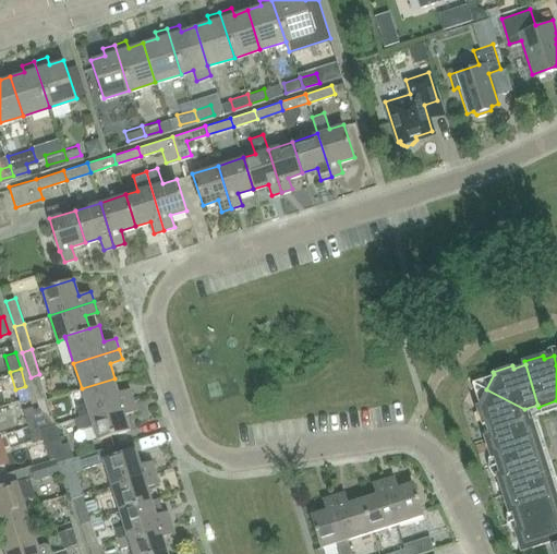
[(31,377),(38,402),(48,399),(39,374),(31,377)]
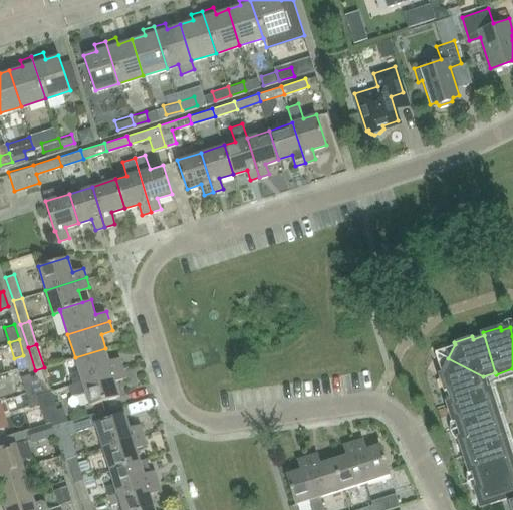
[(109,361),(105,348),(75,357),(82,380),(123,367),(120,358),(109,361)]
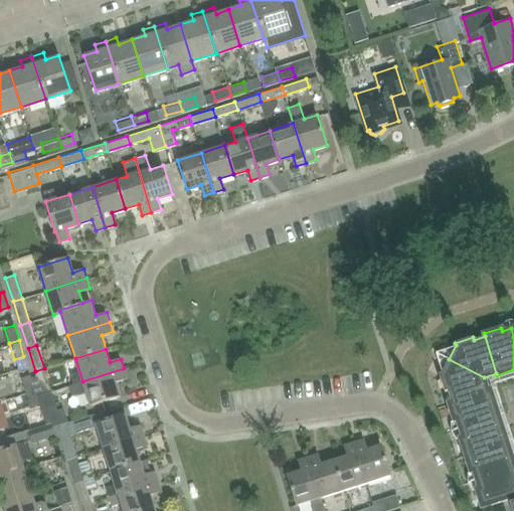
[(442,372),(439,373),(445,391),(448,390),(451,401),(488,390),(484,377),(449,359),(442,372)]
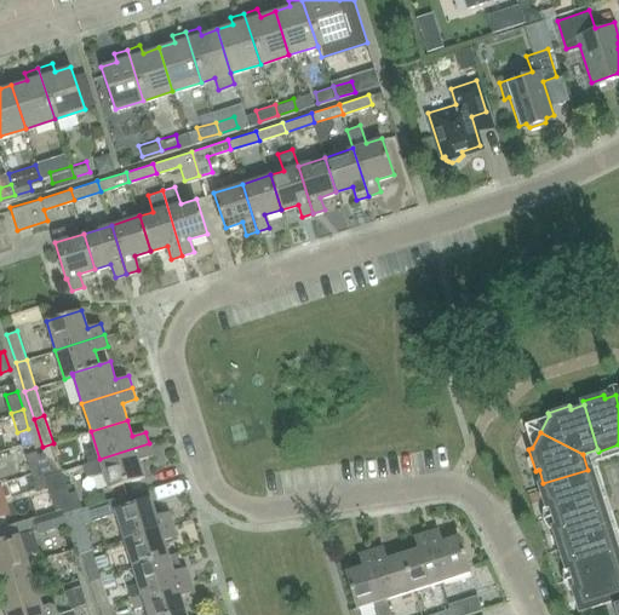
[(40,469),(43,475),(51,472),(61,469),(53,443),(43,447),(44,452),(49,466),(40,469)]
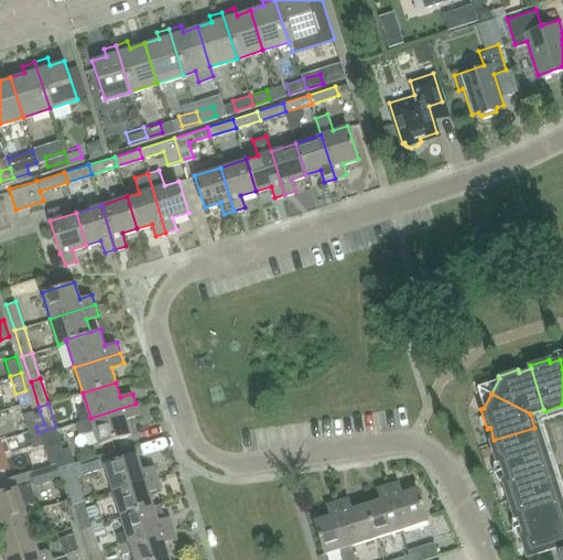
[(136,404),(90,418),(75,423),(79,433),(94,429),(98,443),(131,433),(127,419),(139,415),(136,404)]
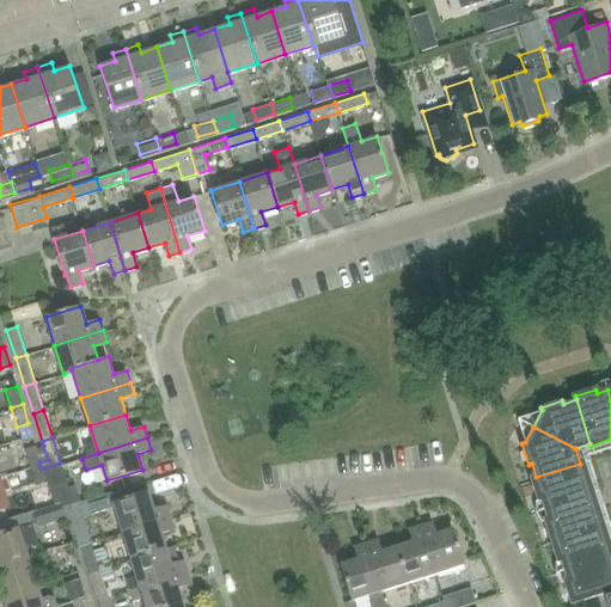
[(48,460),(43,446),(36,448),(34,442),(24,447),(30,465),(40,463),(48,460)]
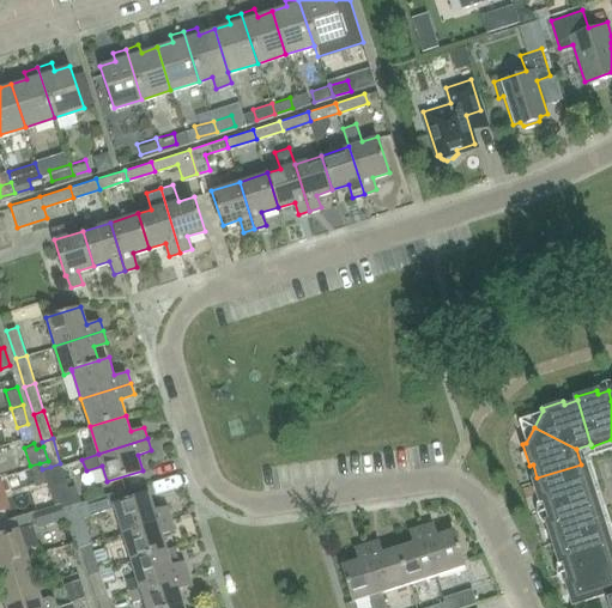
[(547,509),(594,494),(583,462),(581,464),(534,479),(540,500),(544,499),(547,509)]
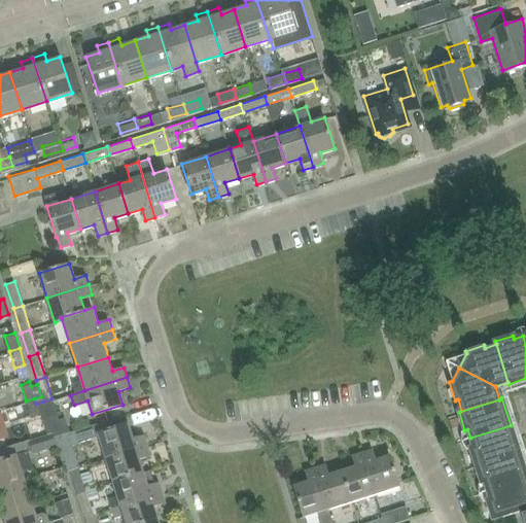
[(32,416),(40,413),(36,404),(34,398),(26,401),(32,416)]
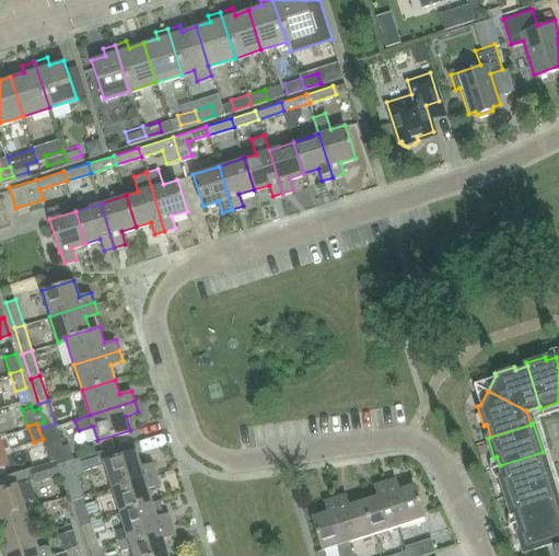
[(61,444),(55,424),(46,427),(38,429),(43,439),(45,447),(49,460),(56,458),(56,459),(57,462),(71,458),(67,442),(61,444)]
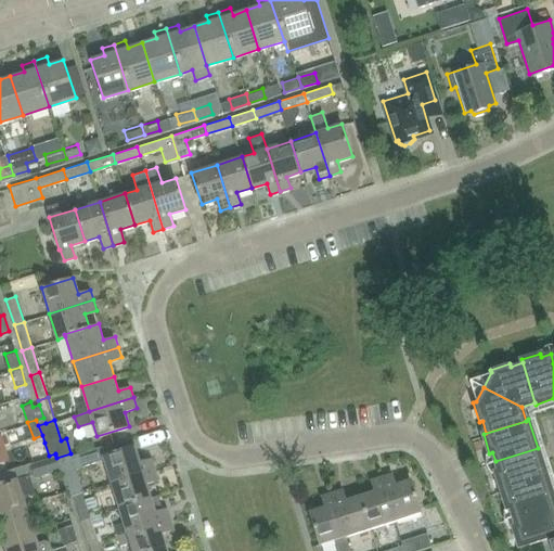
[(113,441),(79,451),(84,463),(103,457),(111,483),(155,469),(152,459),(141,462),(136,446),(117,451),(113,441)]
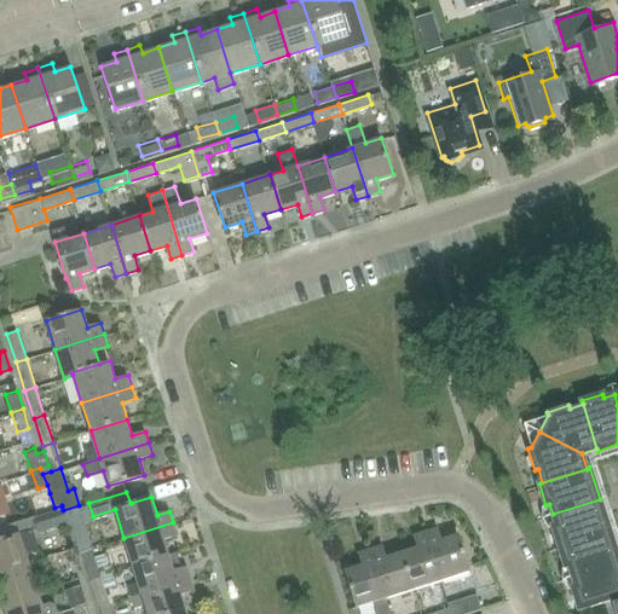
[(559,546),(610,529),(600,499),(553,514),(556,525),(553,526),(559,546)]
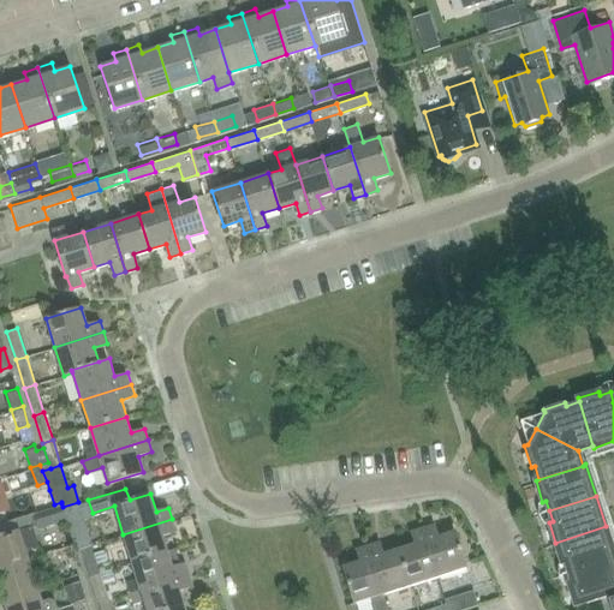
[(93,514),(93,513),(88,500),(78,502),(63,507),(65,518),(75,548),(81,546),(93,543),(84,516),(93,514)]
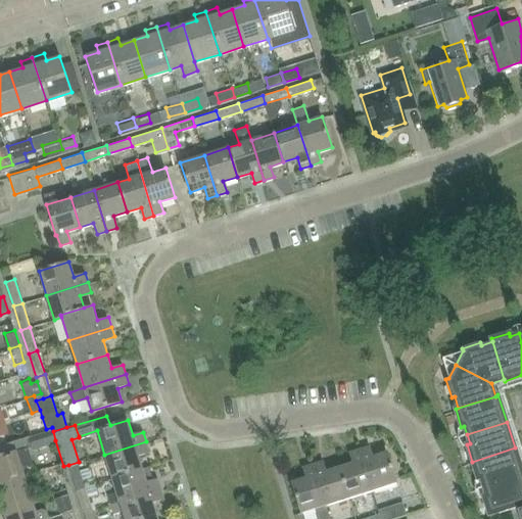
[(0,481),(24,474),(35,470),(28,449),(55,440),(53,431),(52,428),(12,440),(16,451),(0,456),(0,481)]
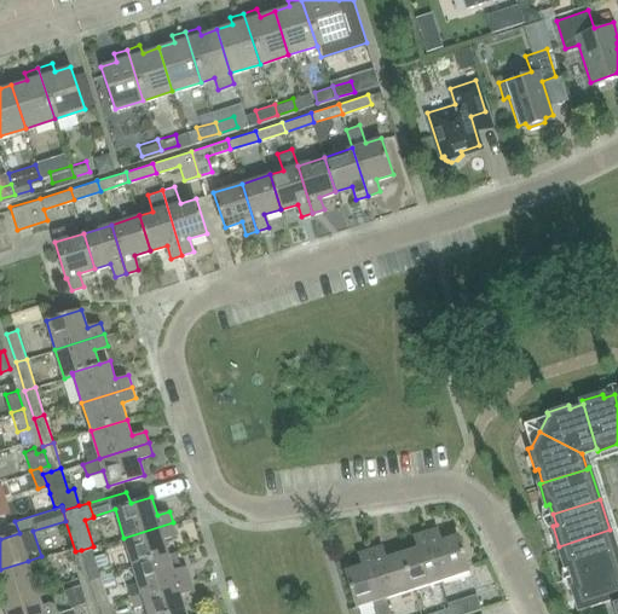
[(132,566),(168,554),(163,538),(177,534),(173,522),(123,538),(132,566)]
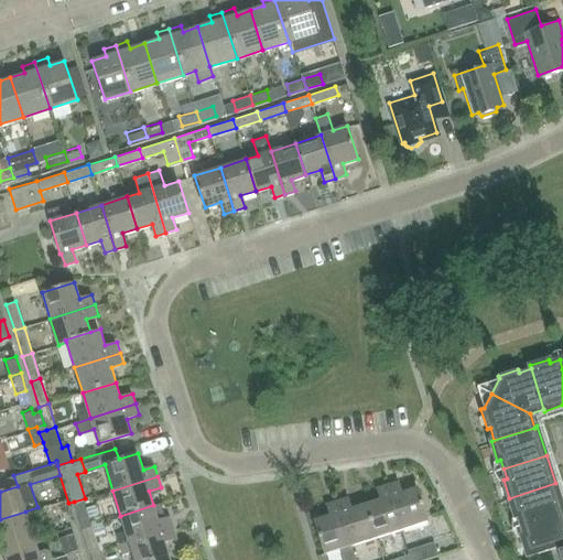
[(387,485),(401,529),(428,520),(417,488),(401,494),(397,482),(387,485)]
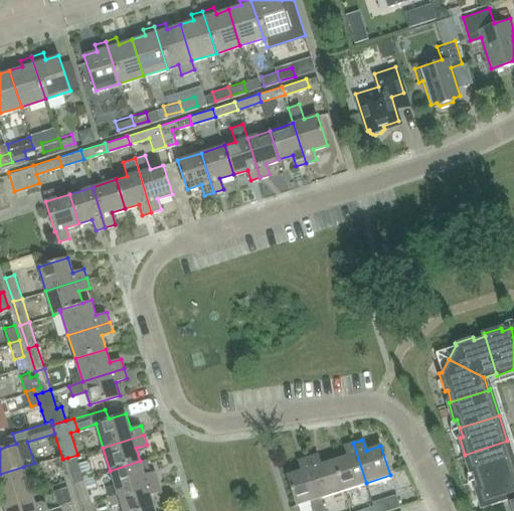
[(477,479),(513,467),(513,463),(507,441),(465,455),(471,472),(474,471),(477,479)]
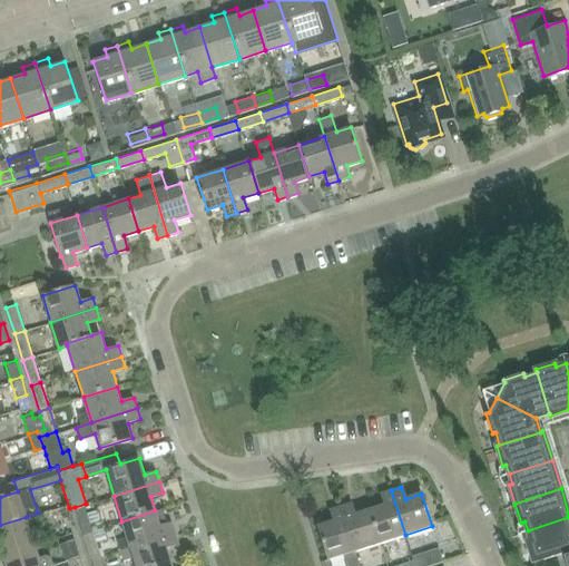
[(405,535),(391,490),(381,494),(385,505),(370,510),(381,543),(405,535)]
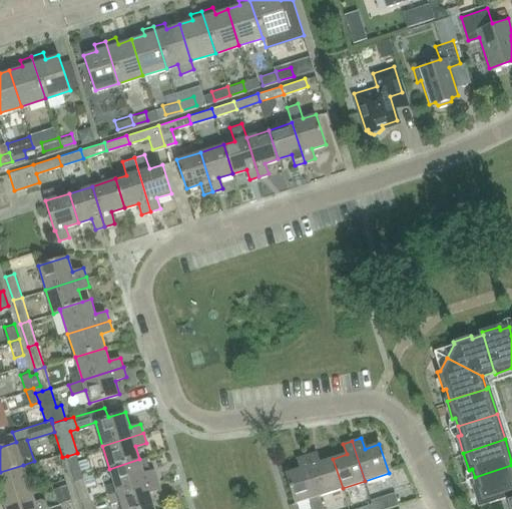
[(343,488),(333,459),(320,463),(316,452),(307,455),(320,496),(343,488)]
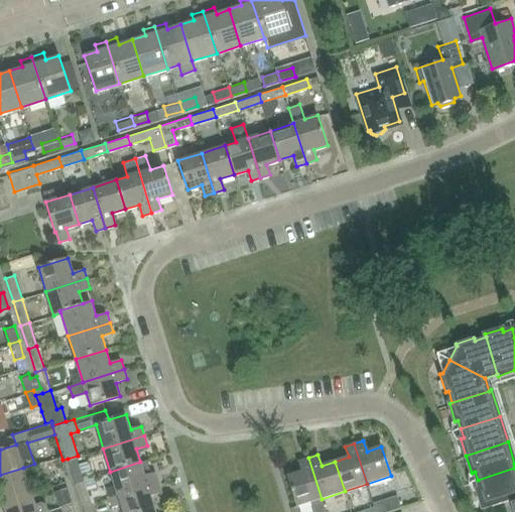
[(68,459),(75,483),(85,479),(78,456),(68,459)]
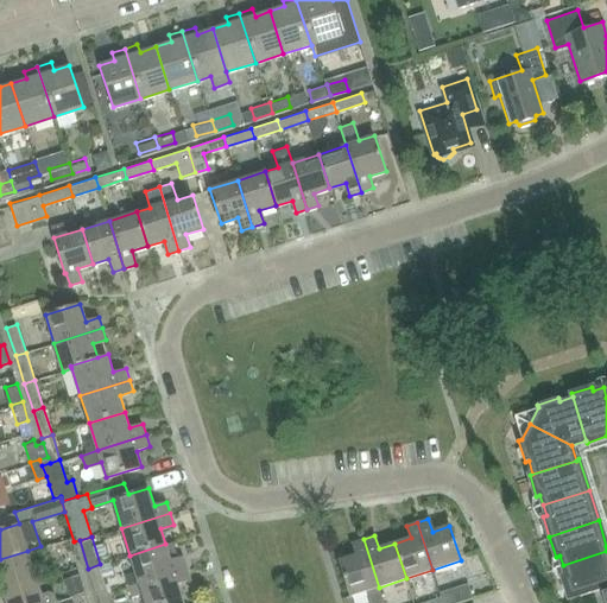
[(379,588),(364,539),(352,541),(356,554),(339,560),(351,596),(365,591),(368,602),(383,602),(384,602),(379,588)]
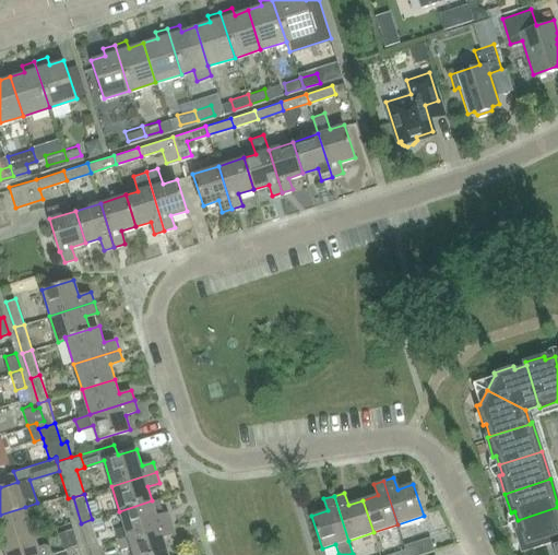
[(118,539),(171,522),(168,512),(156,517),(152,500),(119,511),(123,524),(115,527),(118,539)]
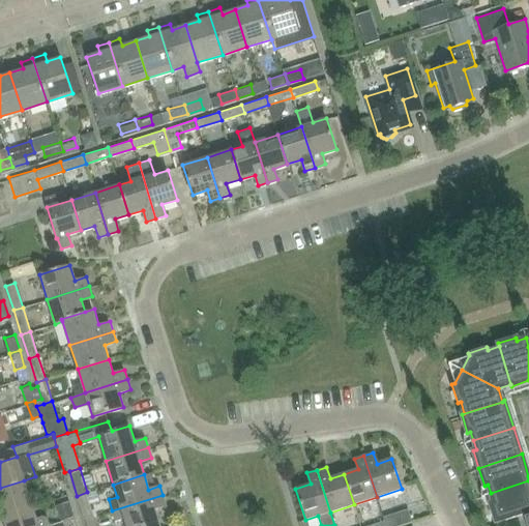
[(0,506),(2,514),(31,504),(24,480),(0,488),(0,506)]
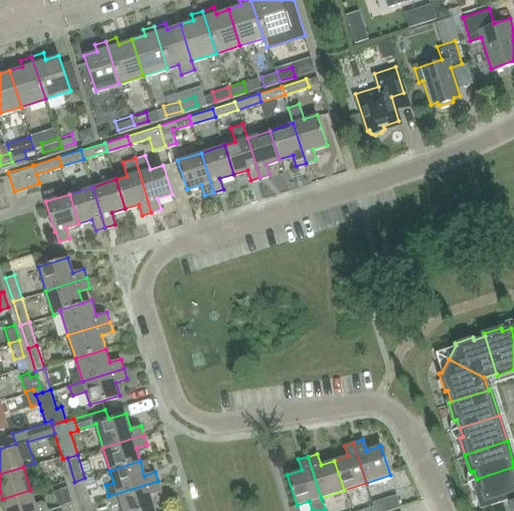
[(513,467),(477,479),(479,488),(476,489),(482,506),(509,498),(513,495),(513,467)]
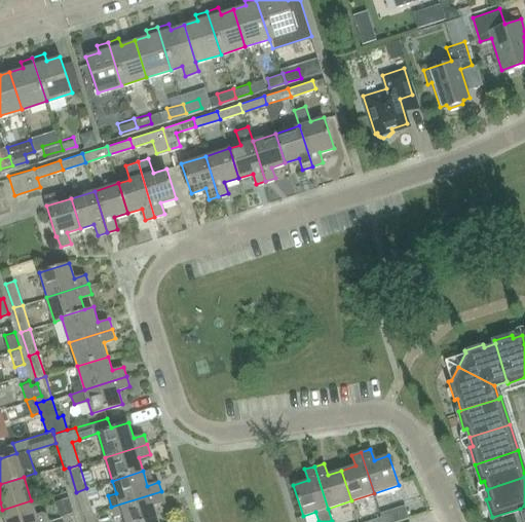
[(76,492),(83,516),(95,513),(86,488),(76,492)]
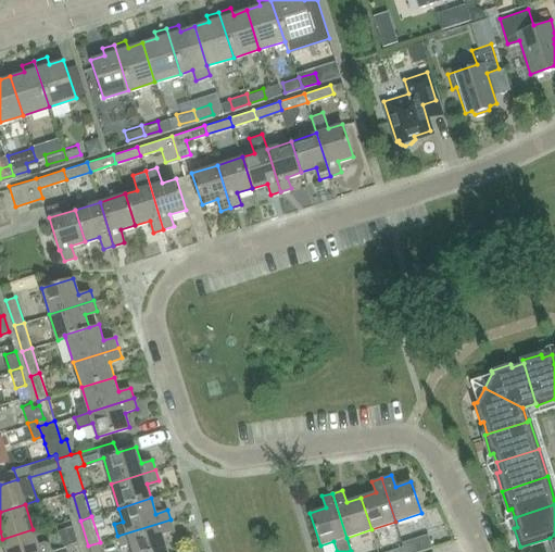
[(174,530),(171,519),(117,536),(120,544),(129,542),(131,551),(154,551),(166,549),(162,535),(174,530)]
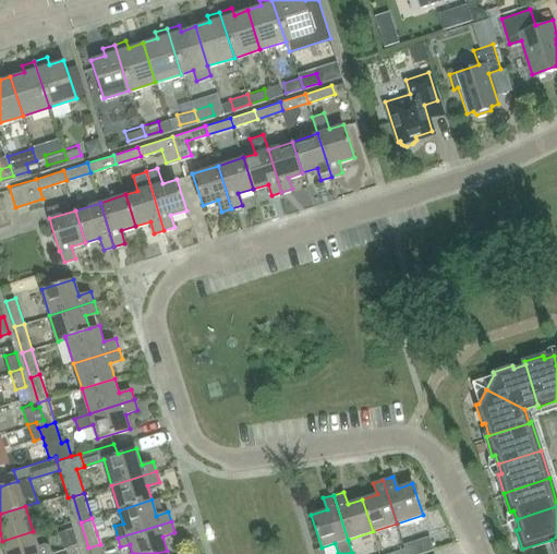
[(37,543),(33,531),(2,541),(5,553),(40,553),(52,551),(50,544),(44,541),(37,543)]
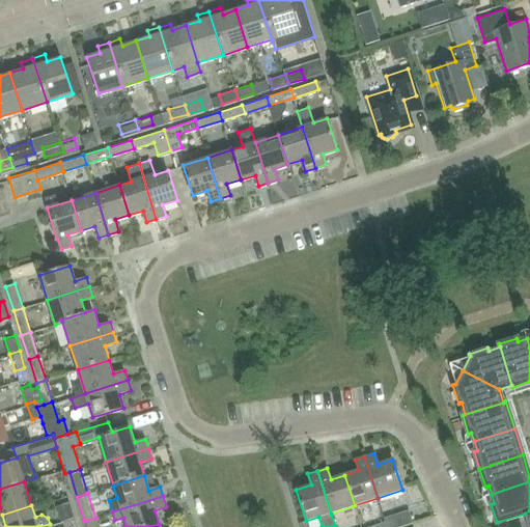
[(384,518),(387,526),(398,526),(412,523),(409,509),(384,518)]
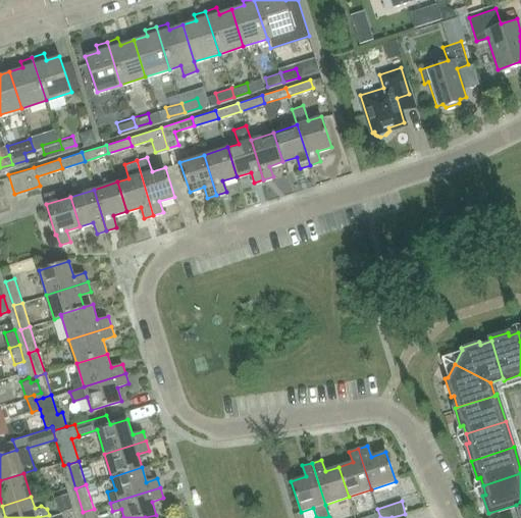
[(83,512),(85,517),(96,517),(94,509),(83,512)]
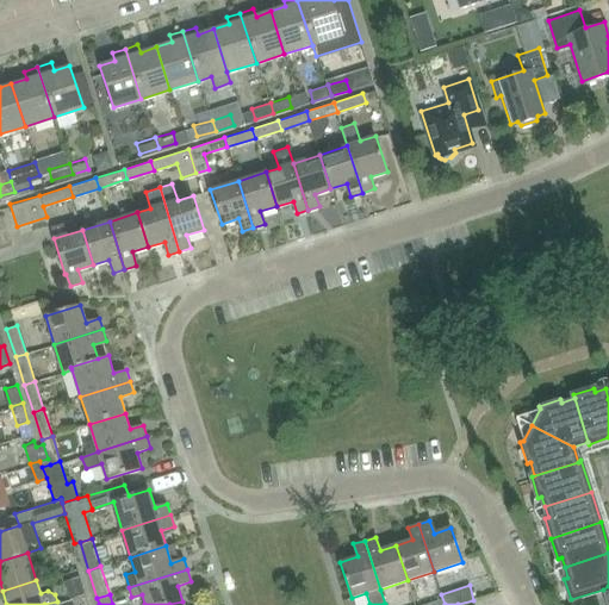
[(420,604),(445,604),(441,594),(442,598),(420,604)]
